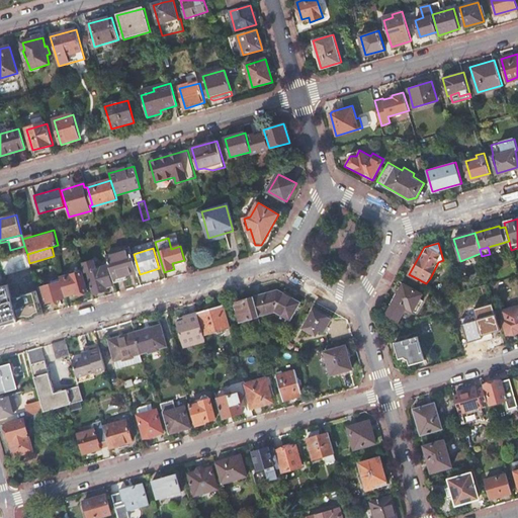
[(106,256),(114,283),(127,279),(125,274),(137,271),(131,250),(106,256)]
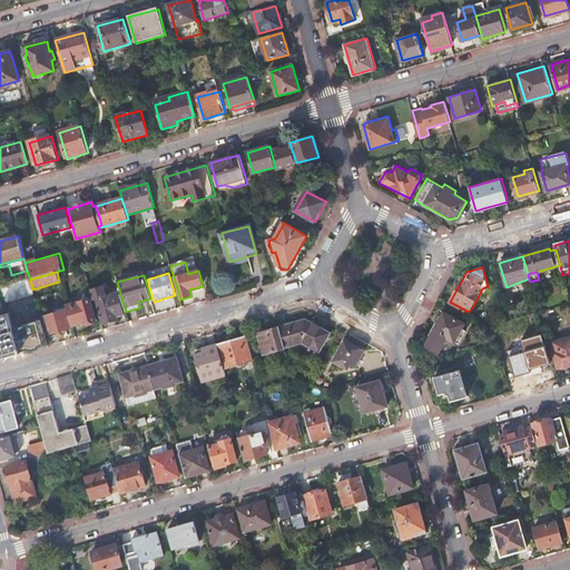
[(30,279),(1,287),(6,303),(33,294),(32,290),(30,279)]
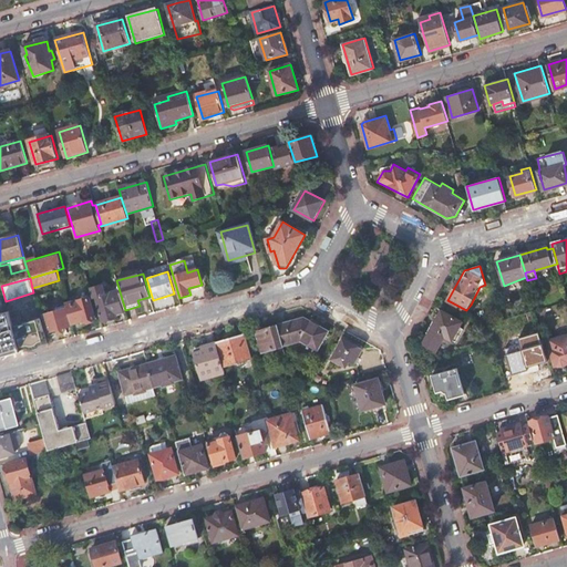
[(480,287),(471,305),(472,306),(480,292),(486,290),(485,285),(480,287)]
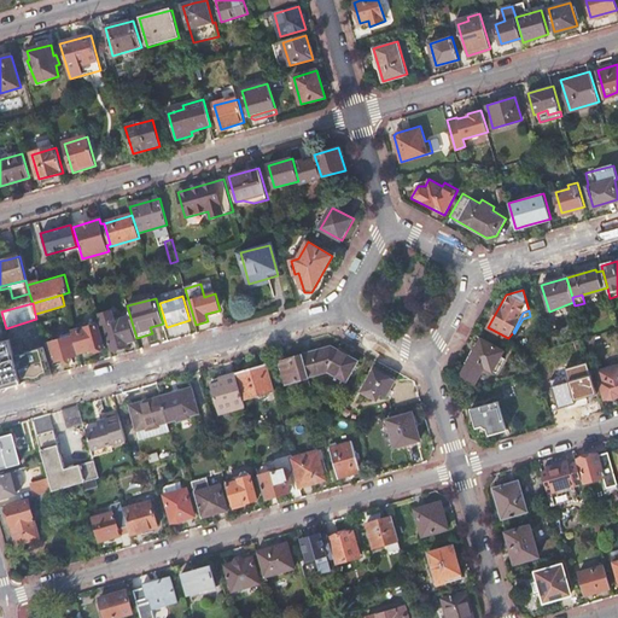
[(105,324),(112,351),(128,347),(127,343),(134,340),(128,318),(115,322),(112,312),(98,315),(101,325),(105,324)]
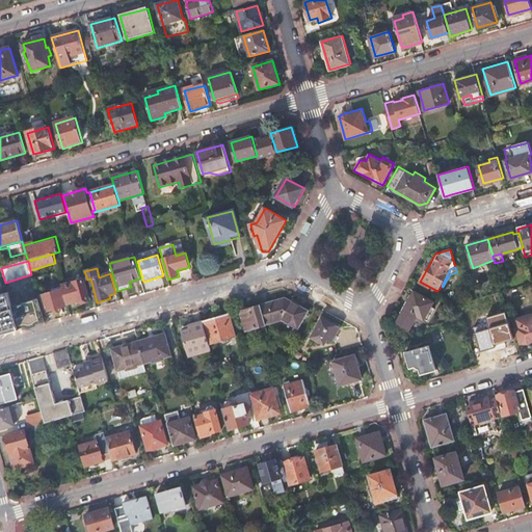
[(61,286),(62,290),(67,304),(79,300),(79,302),(89,299),(84,280),(61,286)]
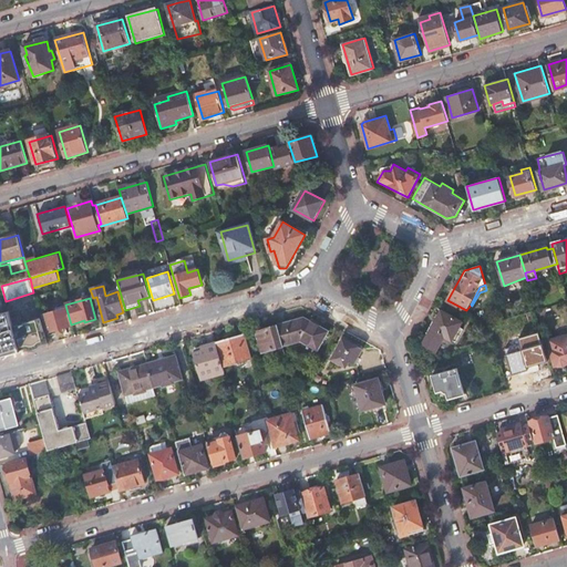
[(64,328),(71,326),(71,325),(66,309),(44,315),(49,332),(59,330),(60,334),(65,333),(64,328)]
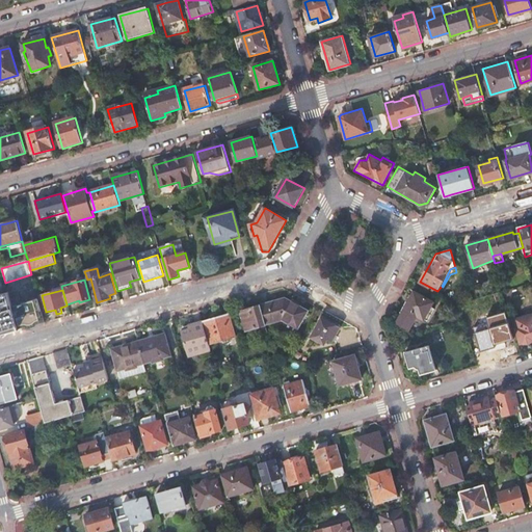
[(418,315),(424,319),(431,307),(434,302),(415,292),(398,322),(410,328),(418,315)]
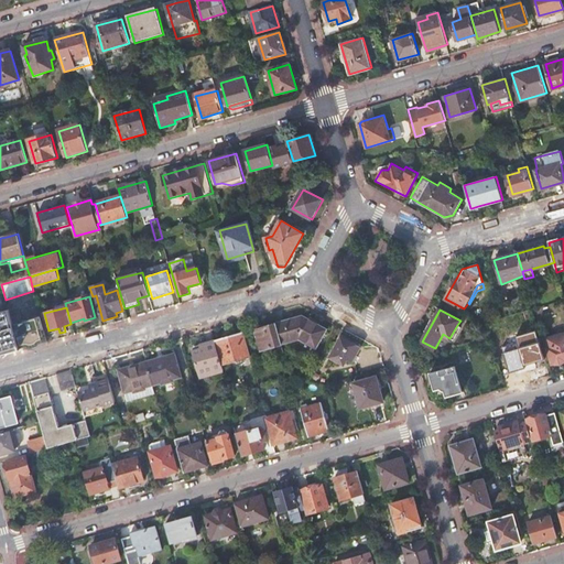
[(0,356),(21,350),(11,316),(9,311),(0,313),(0,356)]
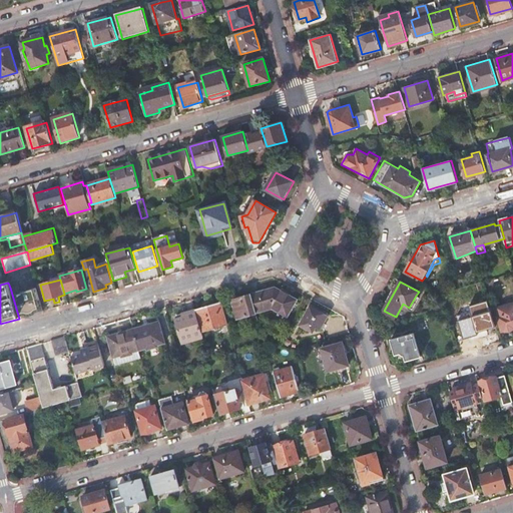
[(10,288),(19,319),(44,312),(37,289),(20,294),(18,285),(10,288)]
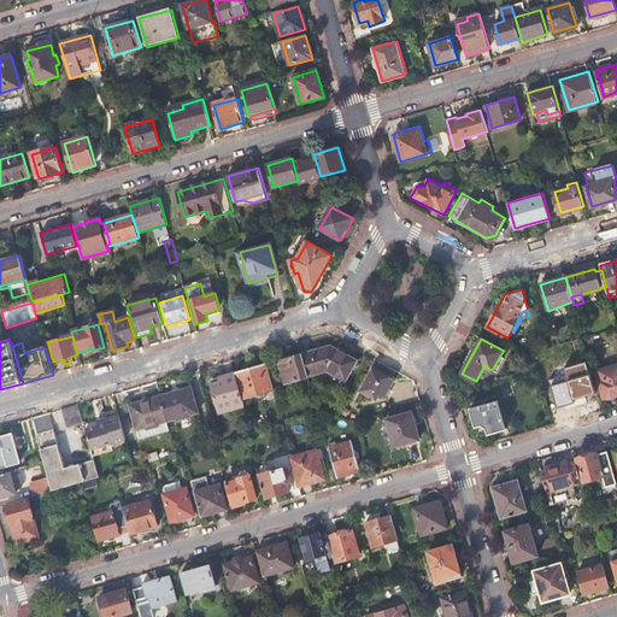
[(331,346),(304,354),(310,377),(329,372),(347,382),(359,360),(331,346)]
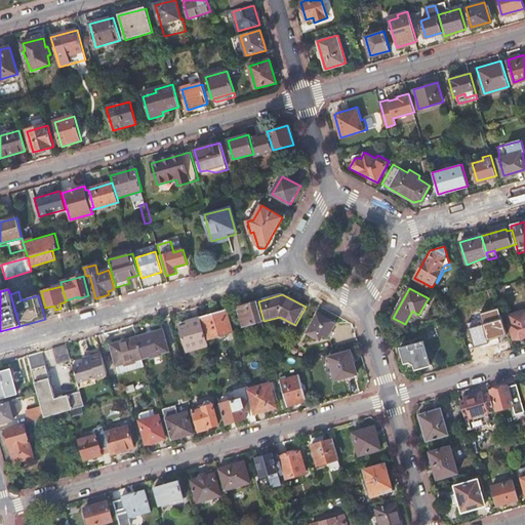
[(240,327),(264,321),(258,301),(235,309),(240,327)]
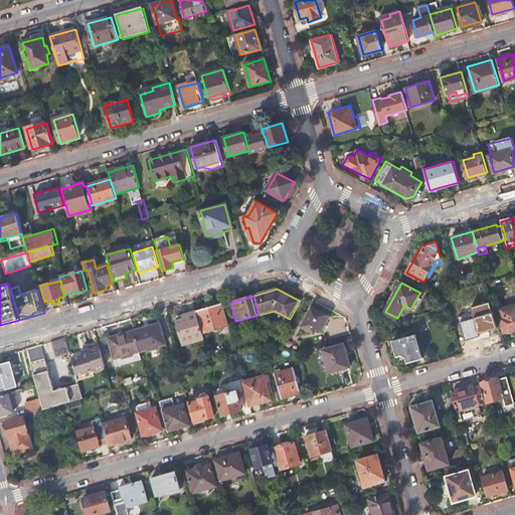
[(417,297),(410,309),(414,311),(420,299),(417,297)]
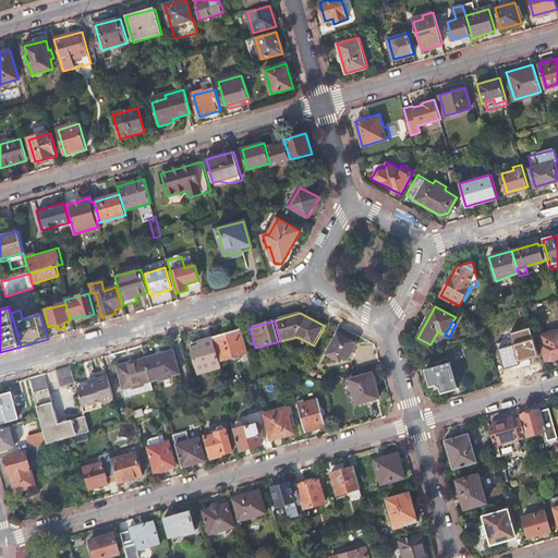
[(220,361),(249,352),(242,328),(214,337),(219,356),(220,361)]
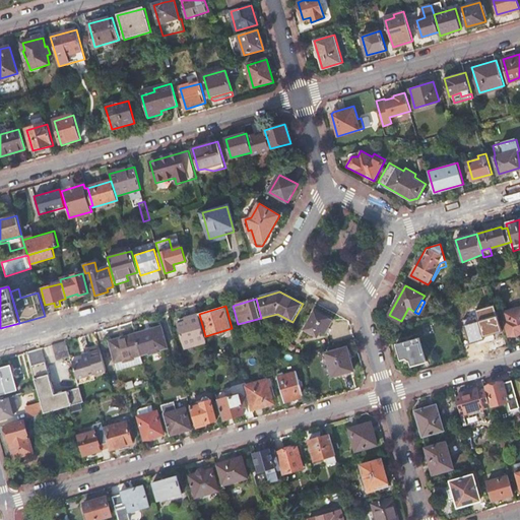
[(519,332),(519,307),(505,312),(507,320),(505,321),(509,335),(519,332)]
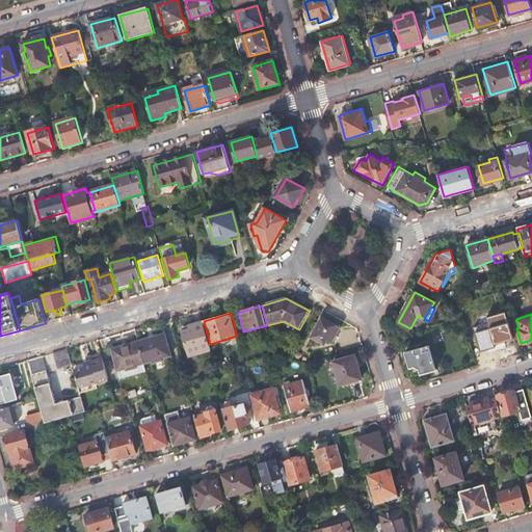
[(323,318),(312,338),(325,344),(328,339),(333,342),(341,327),(323,318)]
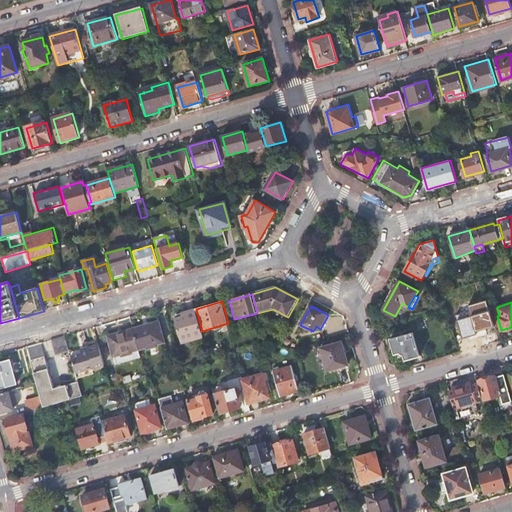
[(180,333),(201,327),(196,309),(186,312),(187,316),(176,319),(180,333)]
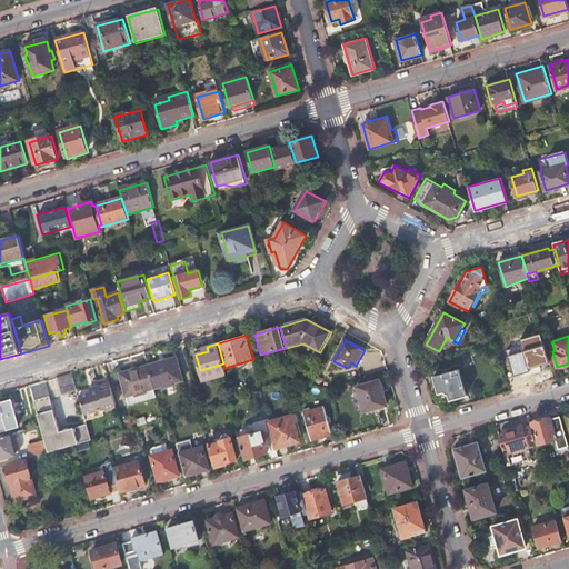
[(551,369),(546,349),(522,357),(528,376),(551,369)]
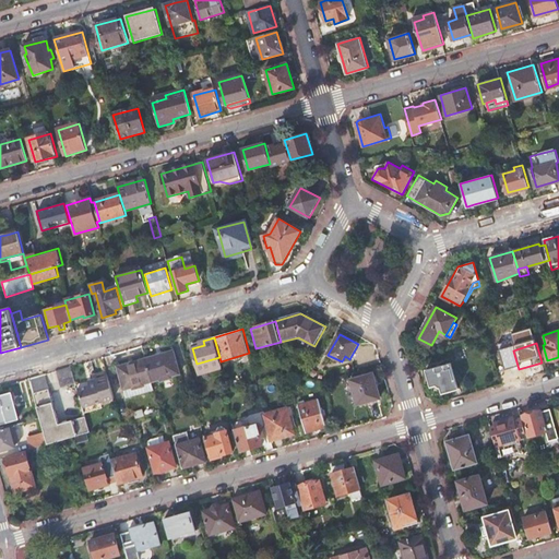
[(175,349),(146,358),(153,382),(181,373),(175,349)]
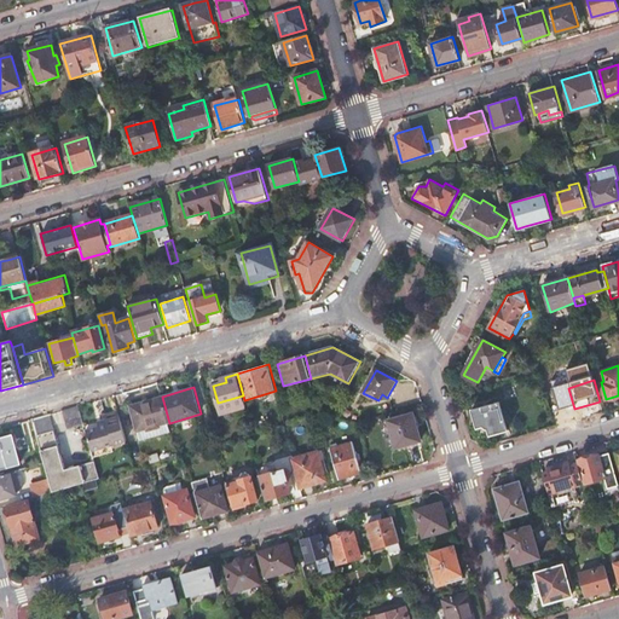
[(169,423),(162,397),(131,406),(138,432),(169,423)]
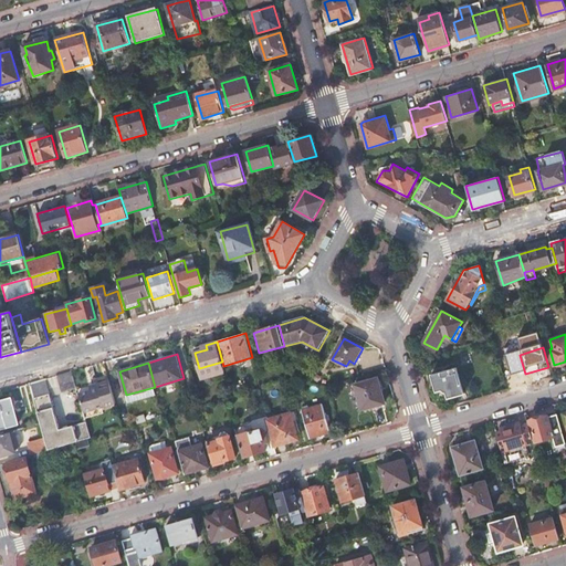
[(448,398),(464,394),(457,368),(431,375),(436,391),(439,390),(448,398)]
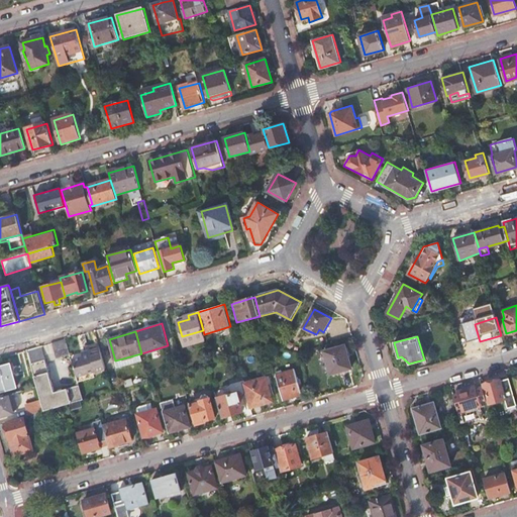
[(324,351),(331,375),(351,369),(345,345),(324,351)]
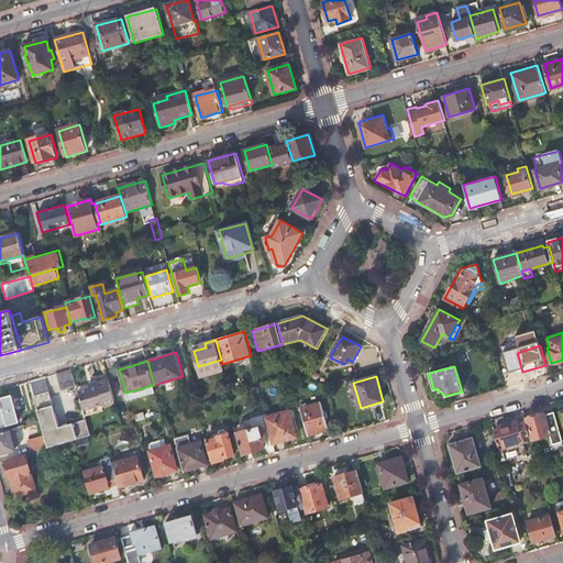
[(50,448),(91,435),(87,419),(59,427),(50,392),(39,395),(37,394),(39,394),(40,392),(37,385),(46,383),(45,377),(30,382),(45,434),(48,446),(50,448)]
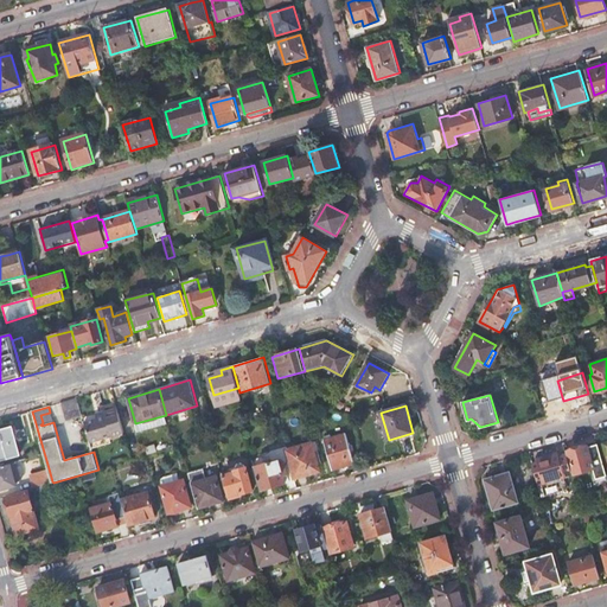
[(112,436),(126,433),(119,409),(106,413),(101,414),(102,417),(98,419),(85,422),(94,449),(113,443),(112,436)]
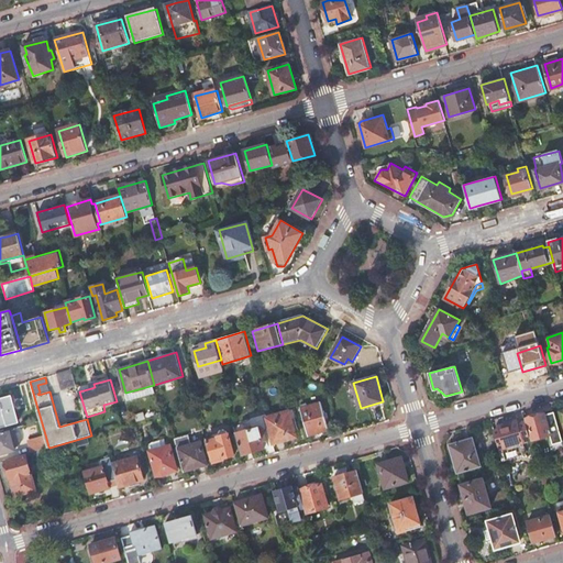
[(39,395),(50,392),(47,383),(46,383),(37,385),(40,392),(39,394),(37,394),(39,395)]
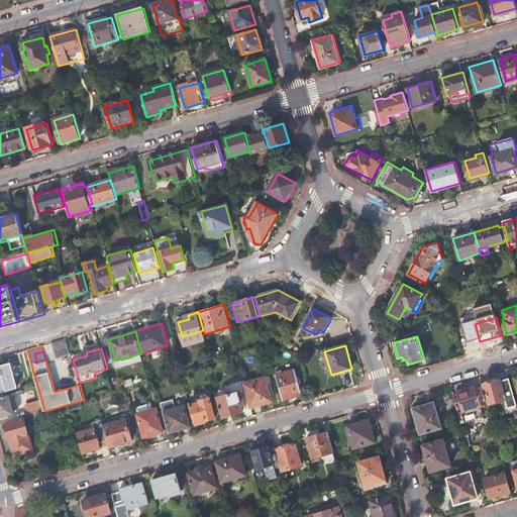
[(117,369),(143,360),(141,353),(115,360),(117,369)]
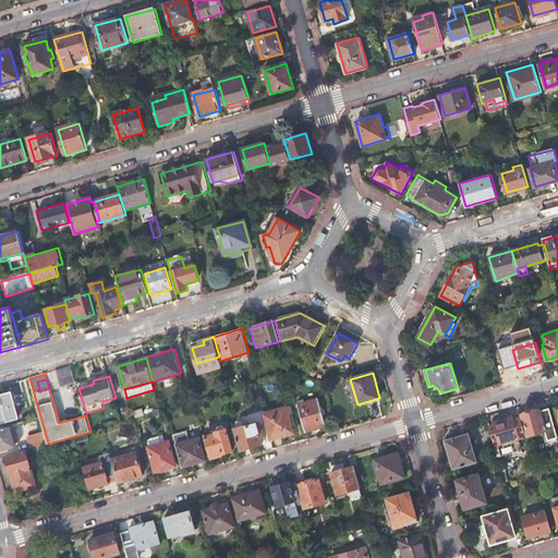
[(0,423),(19,419),(12,392),(0,396),(0,423)]
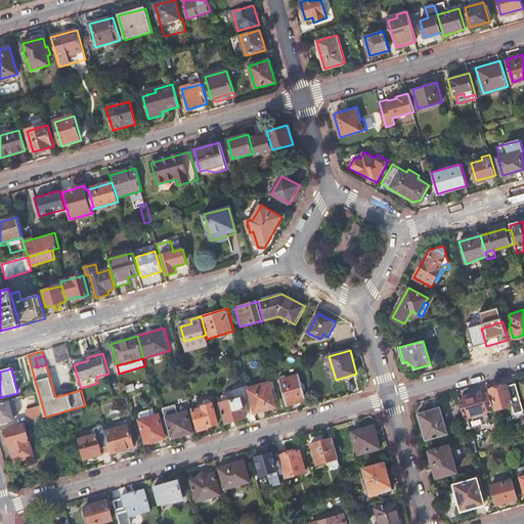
[(280,381),(288,405),(307,400),(300,375),(280,381)]
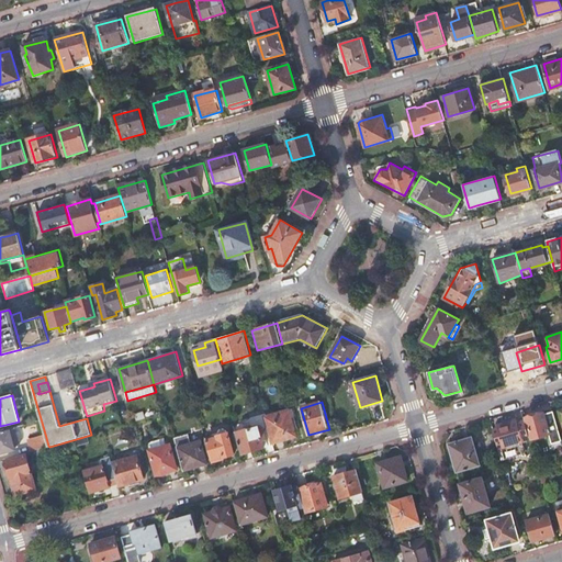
[(289,409),(266,416),(273,442),(296,436),(289,409)]
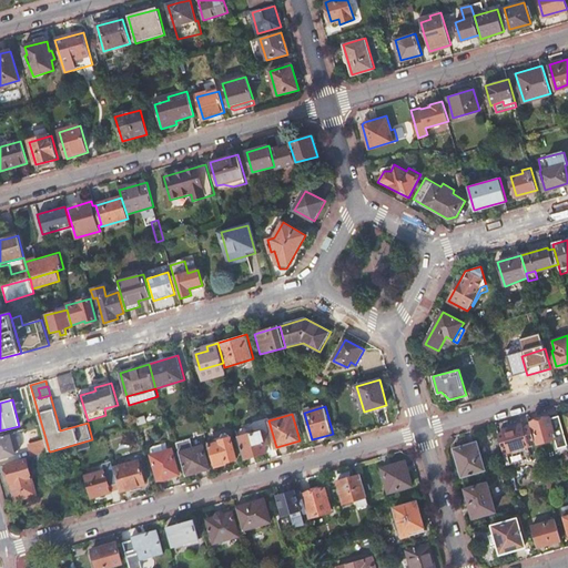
[(566,435),(560,415),(550,417),(530,423),(536,444),(566,435)]
